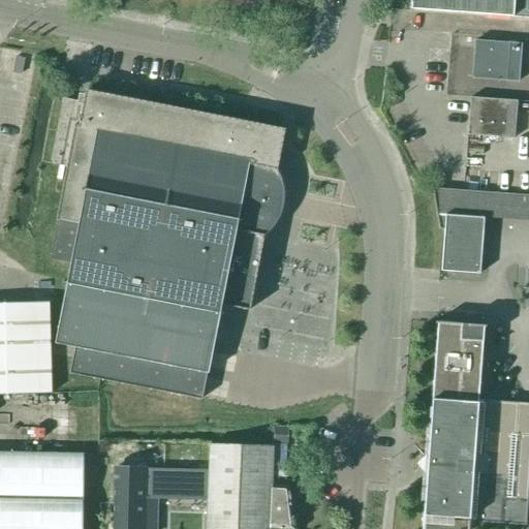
[(528,16),(528,2),(528,0),(412,0),(412,8),(510,16),(528,16)]
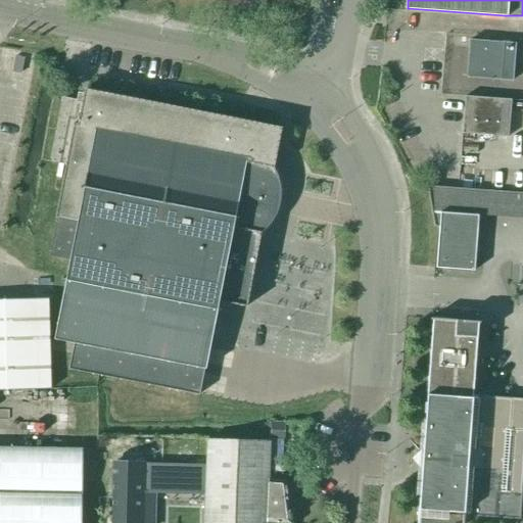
[(513,82),(515,44),(469,41),(467,78),(513,82)]
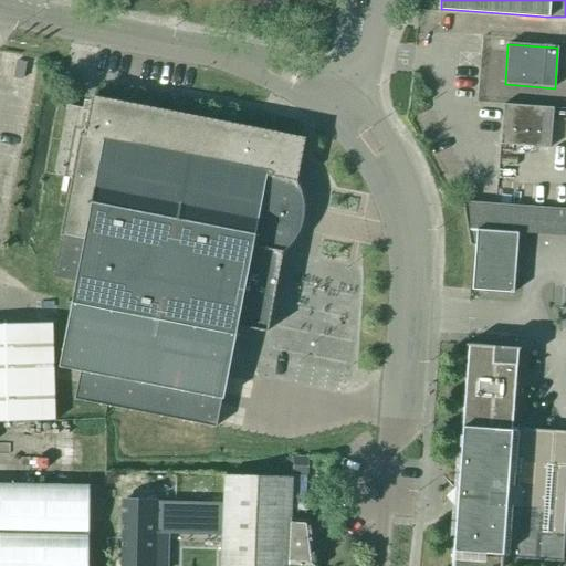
[(61,237),(53,278),(75,282),(59,368),(80,373),(74,400),(216,428),(220,400),(222,400),(237,327),(266,333),(282,252),(283,251),(285,250),(286,249),(290,244),(294,240),(296,236),(299,231),(301,226),(302,220),(303,215),(303,209),(303,203),(302,198),(301,192),(299,188),(295,182),(293,178),(292,178),(299,143),(95,103),(93,112),(67,106),(53,177),(71,180),(60,237),(61,237)]
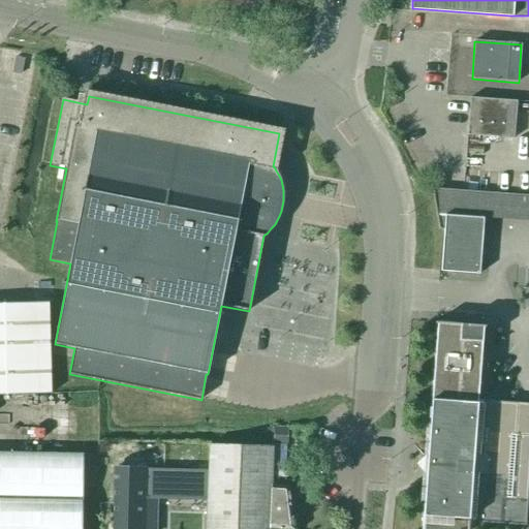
[(514,139),(517,102),(470,98),(467,135),(514,139)]
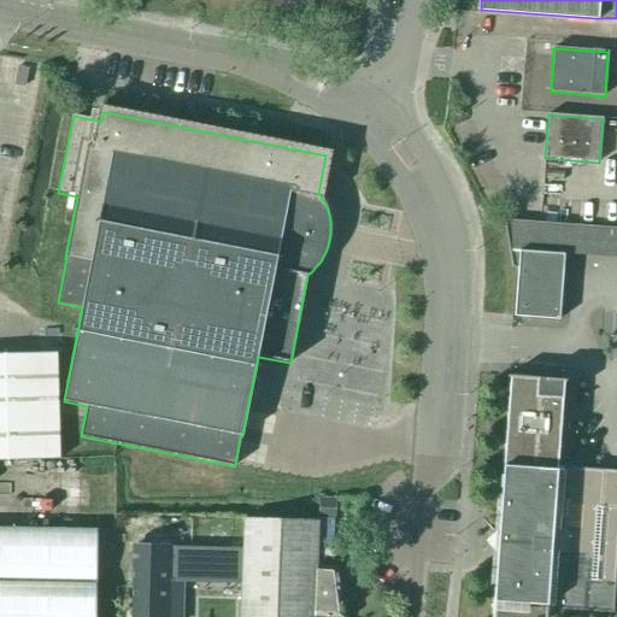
[(559,321),(566,225),(504,221),(512,269),(517,269),(513,317),(559,321)]
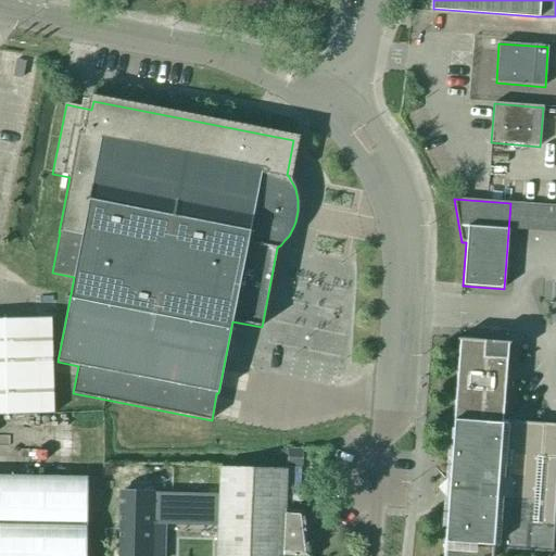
[(0,415),(53,414),(50,318),(0,319),(0,415)]
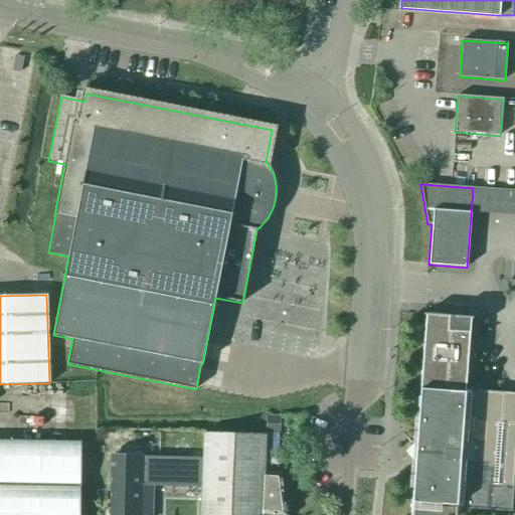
[(472,319),(472,318),(424,314),(424,316),(425,316),(415,448),(411,448),(410,458),(414,459),(410,514),(456,514),(457,505),(462,506),(462,508),(511,512),(514,464),(514,393),(471,390),(471,392),(466,392),(471,319),(472,319)]
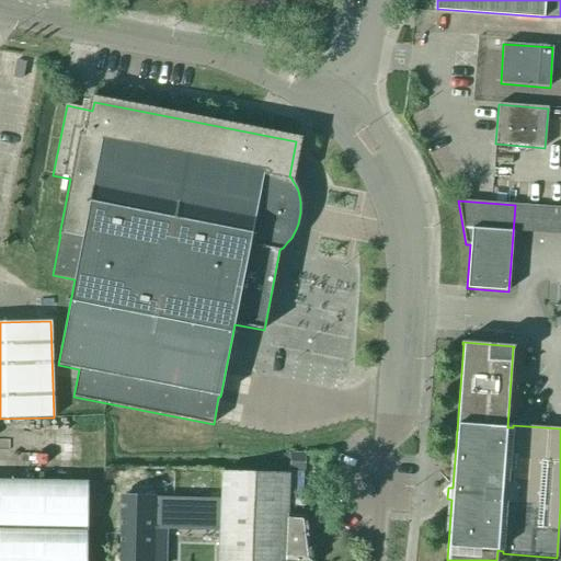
[(305,472),(306,453),(289,453),(289,474),(286,560),(312,560),(306,516),(304,516),(304,497),(301,497),(302,472),(305,472)]
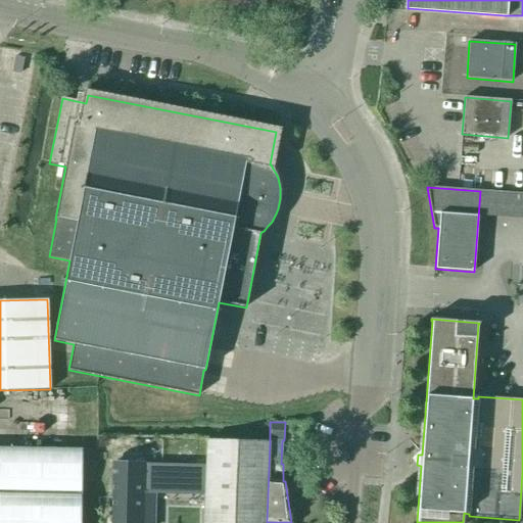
[(206,494),(205,522),(267,522),(270,442),(208,440),(207,466),(207,472),(206,494)]
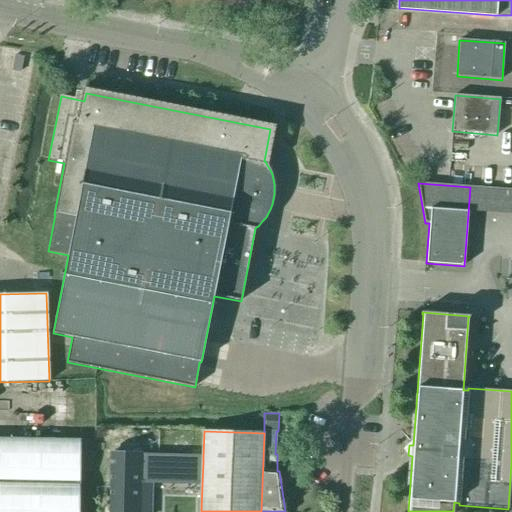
[(0,511),(79,511),(81,439),(0,437),(0,511)]
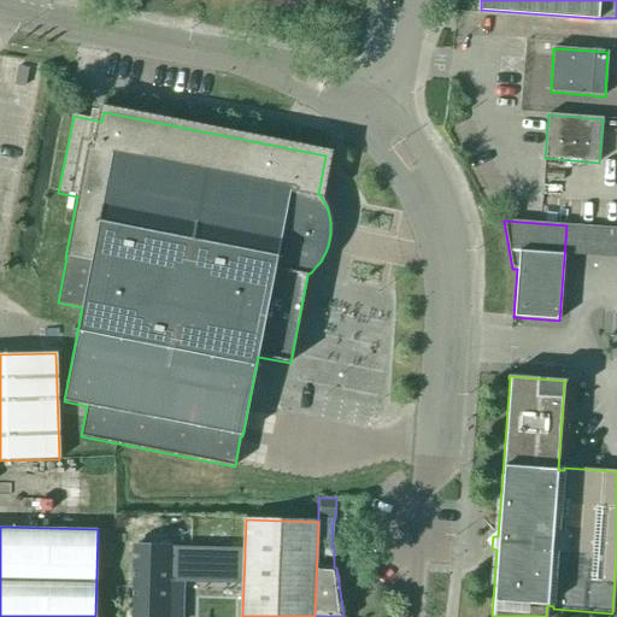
[(133,545),(130,616),(168,616),(169,582),(244,583),(245,557),(245,550),(172,547),(172,545),(170,545),(170,547),(134,547),(134,545),(133,545)]
